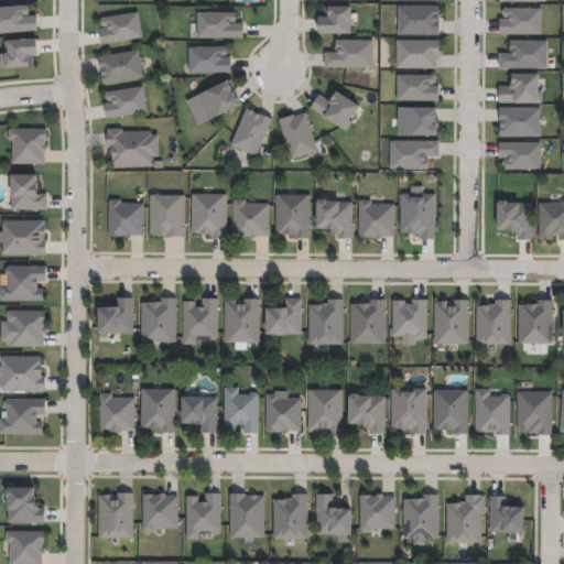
[(21,15),(22,18),(35,15),(36,31),(0,34),(0,8),(26,6),(28,15),(21,15)]
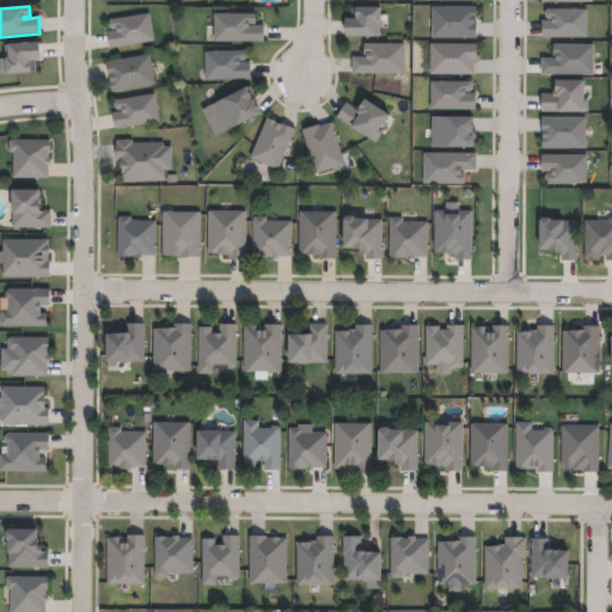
[(380,7),(380,37),(344,37),(344,19),(355,19),(355,18),(354,18),(354,7),(380,7)]
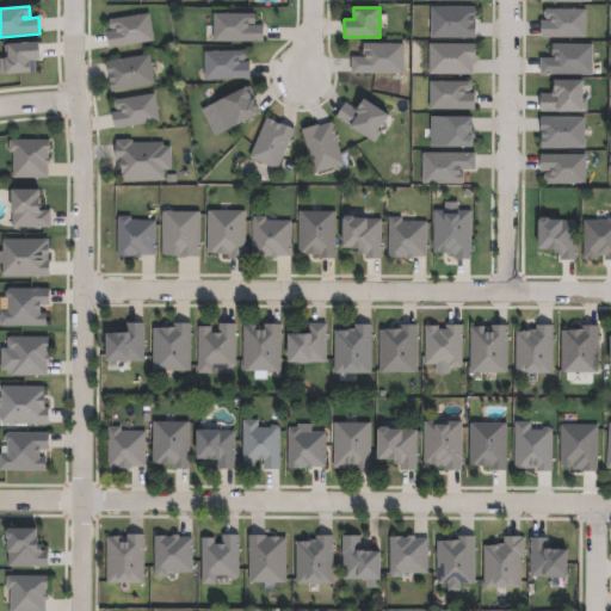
[(474,20),(474,23),(476,23),(476,38),(431,38),(431,8),(475,8),(475,20),(474,20)]
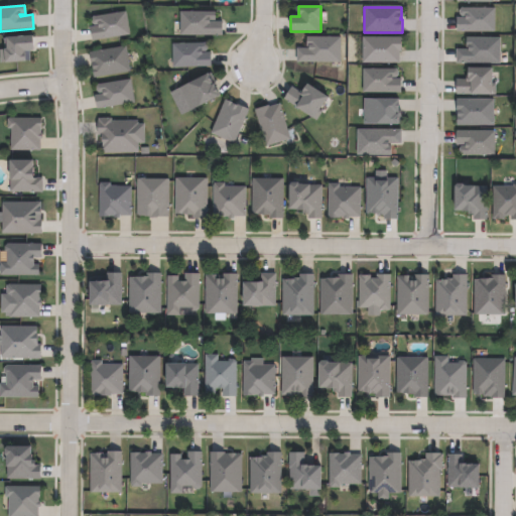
[(495,8),(495,32),(457,31),(458,17),(466,17),(466,16),(462,16),(460,14),(460,10),(462,7),(495,8)]
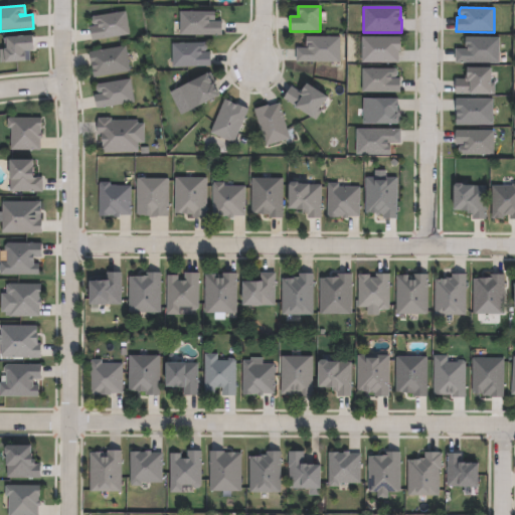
[(126,11),(130,34),(92,41),(90,27),(98,26),(97,25),(94,25),(92,23),(91,19),(93,17),(126,11)]
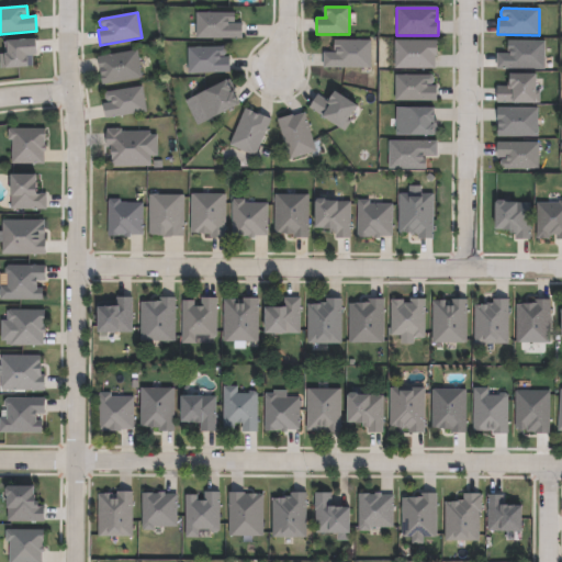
[(227,22),(227,23),(242,23),(242,38),(195,38),(195,13),(234,13),(234,22),(227,22)]
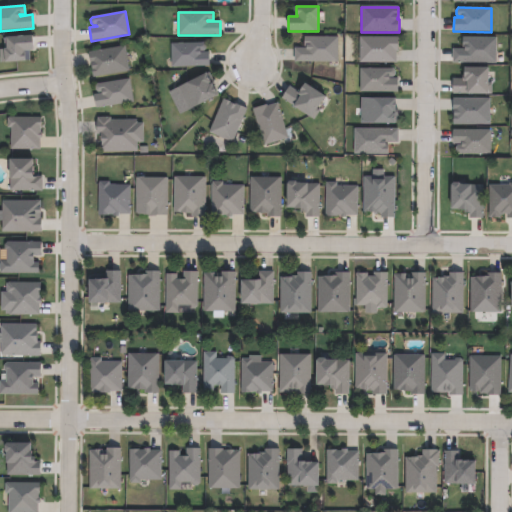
[(29,61),(1,63),(0,49),(6,49),(5,37),(31,35),(32,50),(29,50),(29,61)]
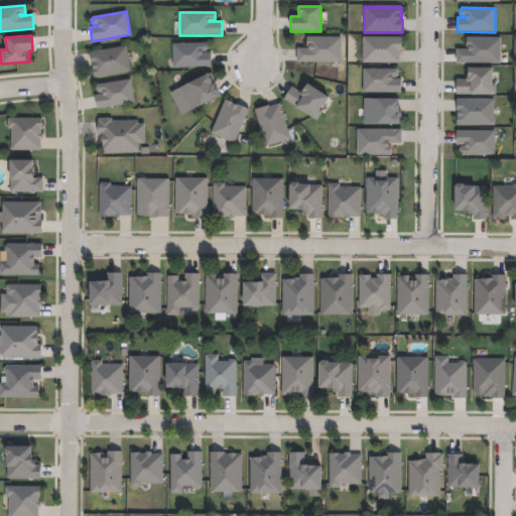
[(341,37),(341,62),(297,62),(297,48),(308,48),(308,46),(306,46),(306,37),(341,37)]
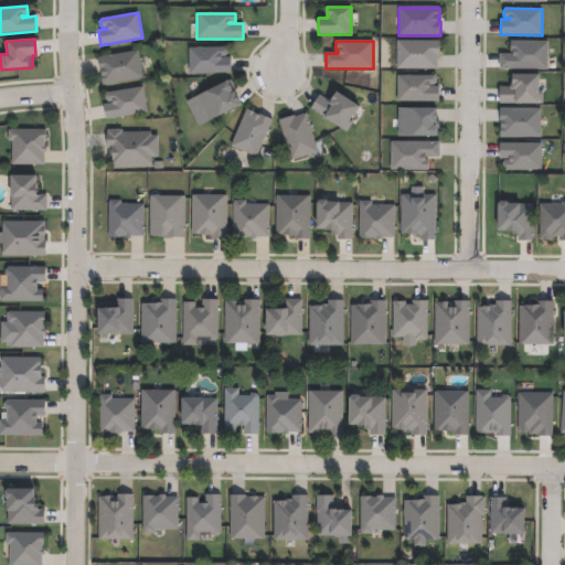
[(438,70),(396,70),(396,41),(439,41),(439,56),(438,56),(438,70)]
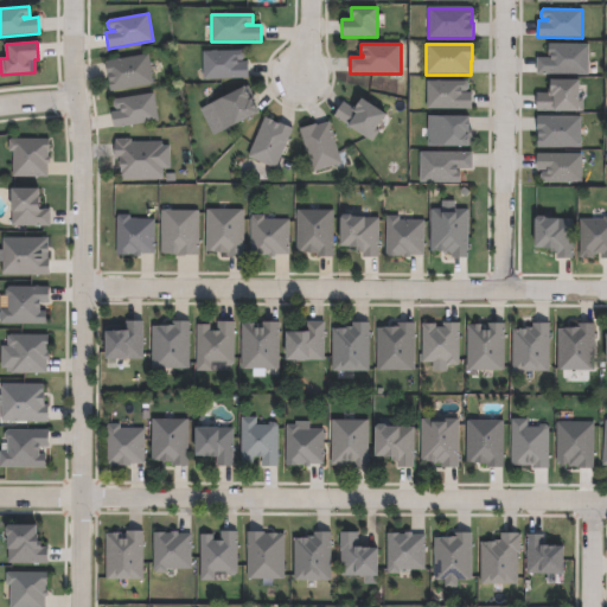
[(588,76),(537,75),(537,58),(549,58),(549,45),(589,45),(588,76)]
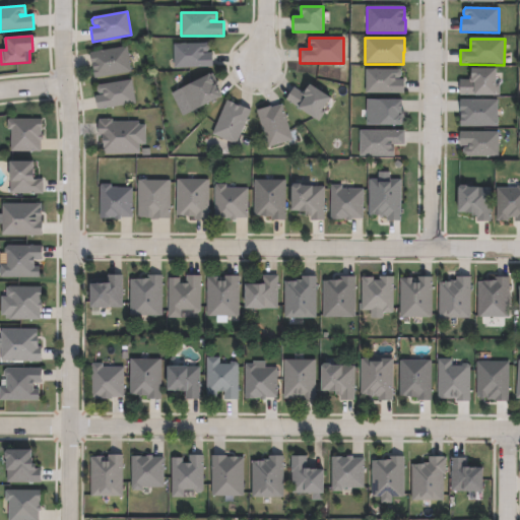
[(203,52),(203,54),(212,53),(212,67),(174,68),(173,45),(207,44),(209,46),(209,50),(207,52),(203,52)]
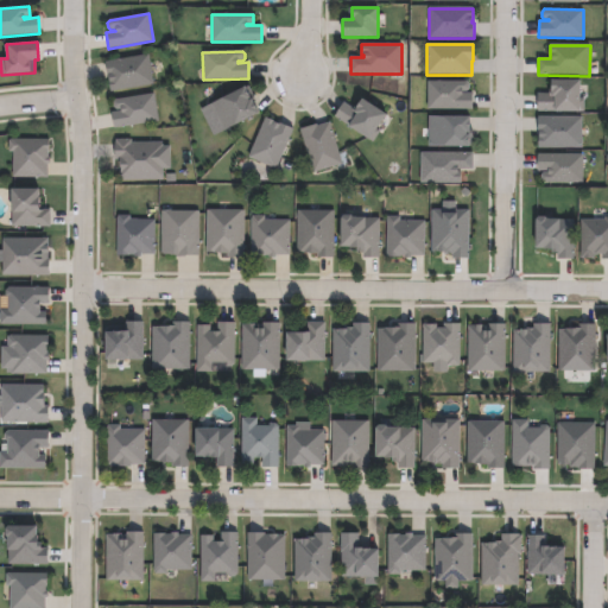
[(153,84),(109,93),(105,62),(149,55),(153,84)]
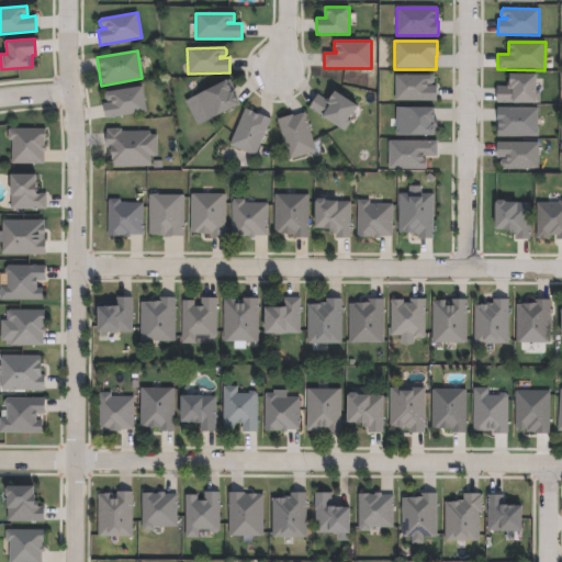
[(427,85),(427,86),(437,86),(437,101),(396,101),(395,76),(431,75),(434,78),(434,82),(431,85),(427,85)]
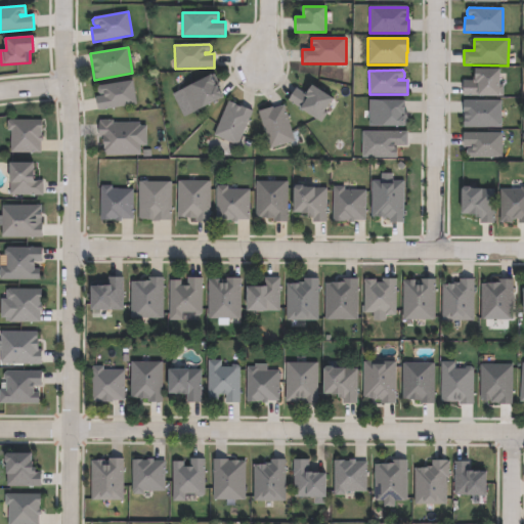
[(499,70),(499,86),(504,86),(504,96),(464,96),(464,81),(473,82),(473,77),(475,77),(475,70),(499,70)]
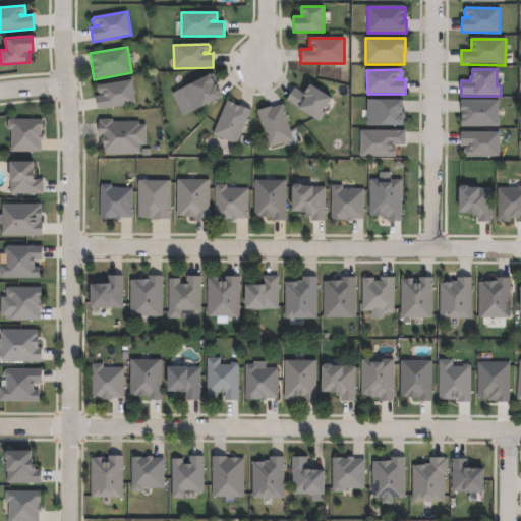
[(213,74),(217,81),(214,83),(221,97),(189,112),(178,90),(210,74),(210,75),(213,74)]
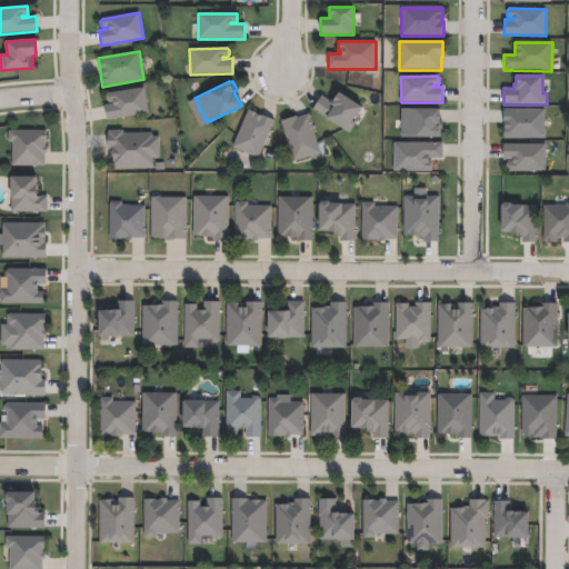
[(143,88),(148,113),(107,120),(103,106),(112,103),(112,102),(109,102),(107,101),(106,96),(108,93),(143,88)]
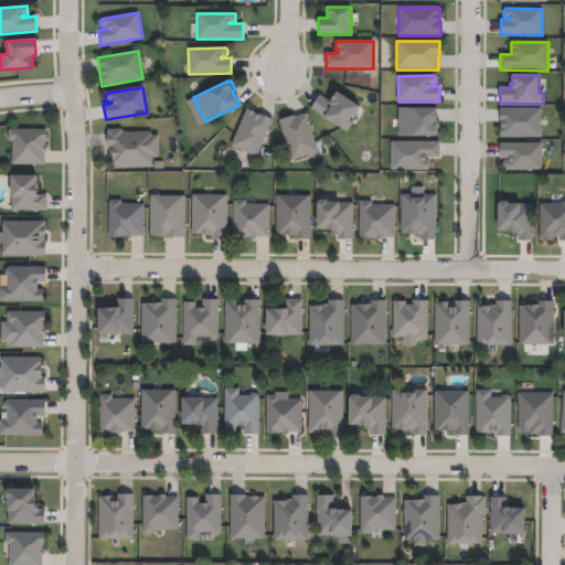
[(336,92),(358,107),(349,120),(352,123),(347,132),(310,108),(319,96),(329,102),(336,92)]
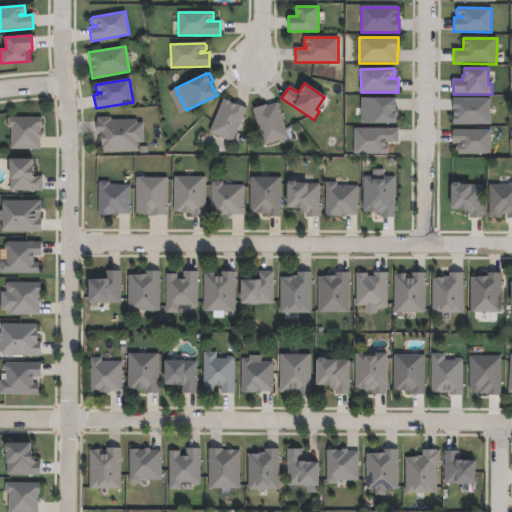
[(228,106),(229,106),(230,103),(235,105),(235,104),(247,109),(232,143),(209,133),(223,99),(230,102),(228,106)]
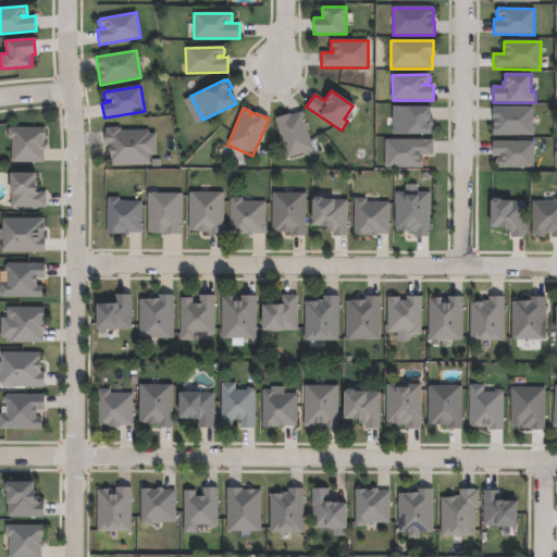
[(430,108),(430,123),(433,123),(433,134),(393,134),(393,108),(430,108)]
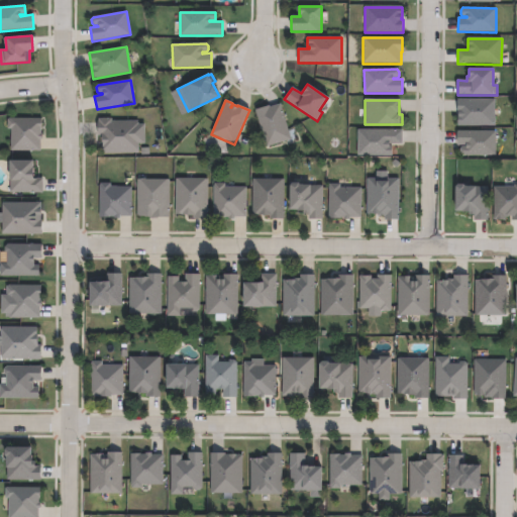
[(495,125),(457,125),(457,100),(495,100),(495,125)]
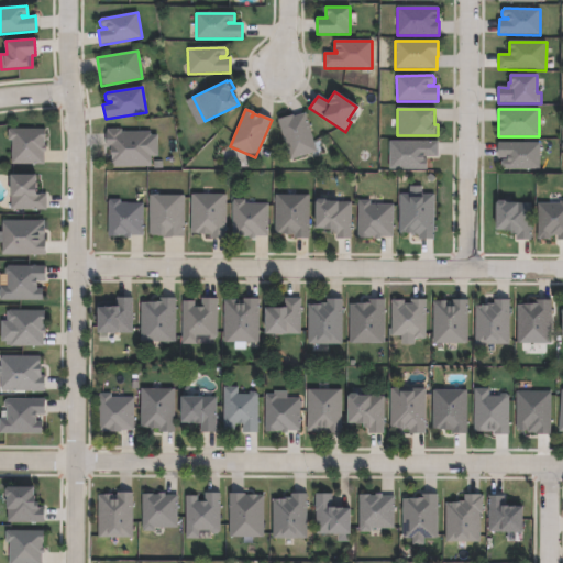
[(305,113),(317,152),(290,161),(278,120),(293,116),(294,118),(305,113)]
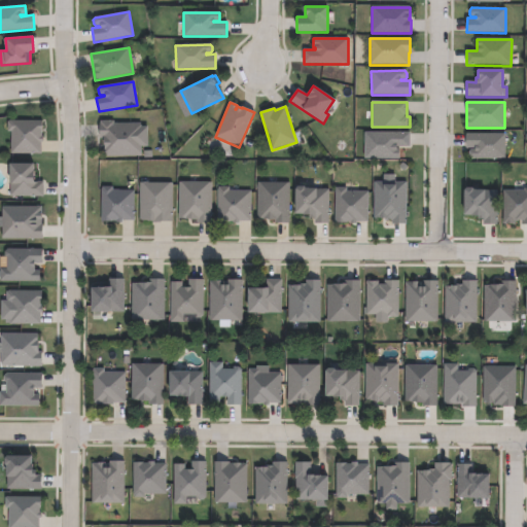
[(41,120),(41,137),(42,137),(42,142),(40,142),(40,153),(10,154),(10,132),(7,132),(7,121),(9,121),(9,120),(41,120)]
